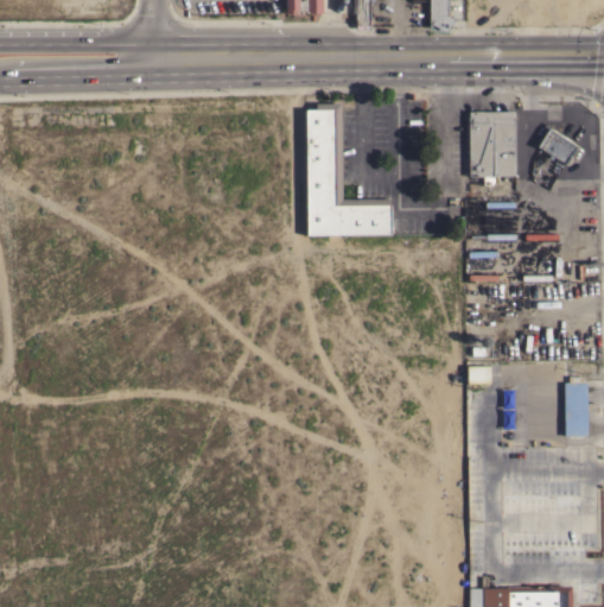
[(298,0),(298,13),(287,13),(286,0),(298,0)]
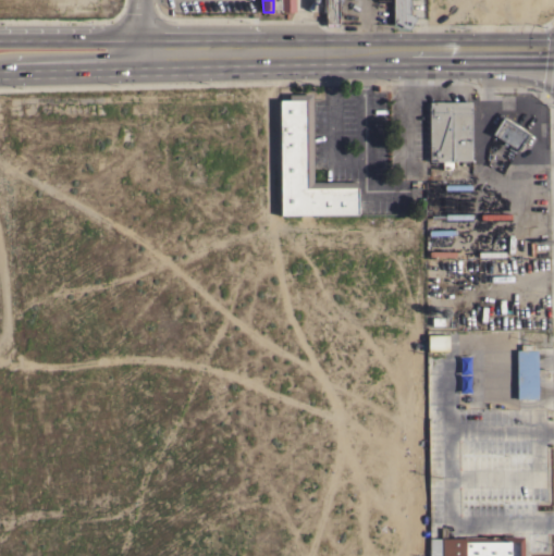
[(297,0),(297,12),(273,12),(273,0),(297,0)]
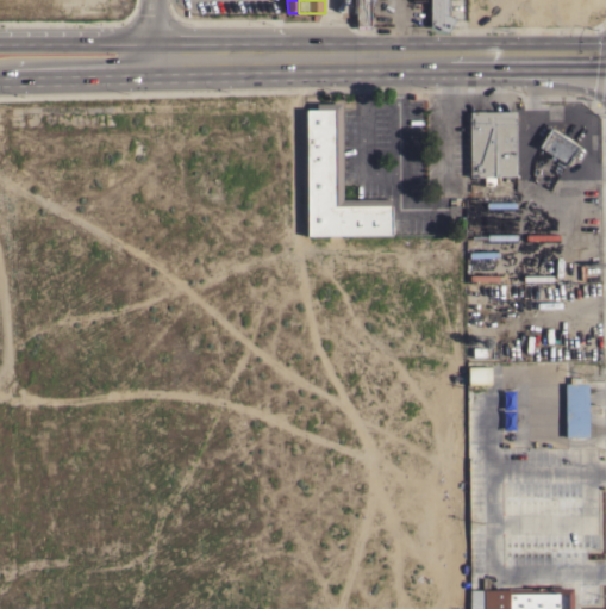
[(358,0),(376,0),(376,2),(373,2),(373,29),(358,29),(358,0)]
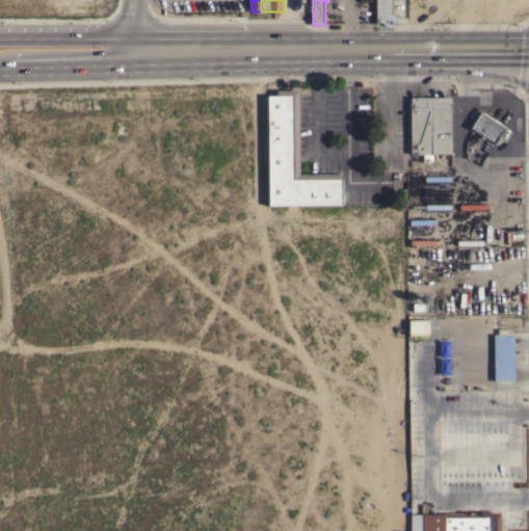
[(377,0),(394,0),(394,14),(398,17),(392,28),(379,21),(377,23),(377,0)]
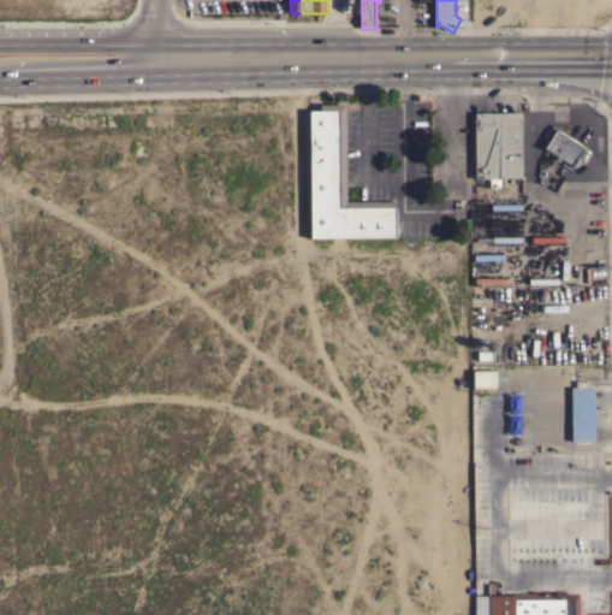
[(310,111),(321,111),(321,105),(346,105),(348,202),(397,201),(398,238),(312,238),(310,111)]
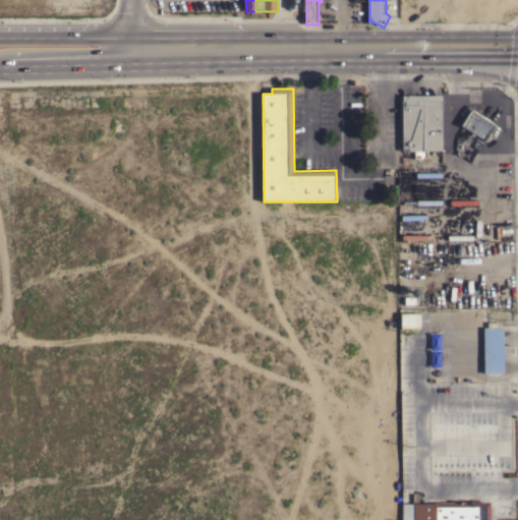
[(443,151),(441,151),(442,157),(433,157),(433,151),(424,151),(424,159),(416,159),(416,151),(403,152),(403,96),(443,96),(443,151)]
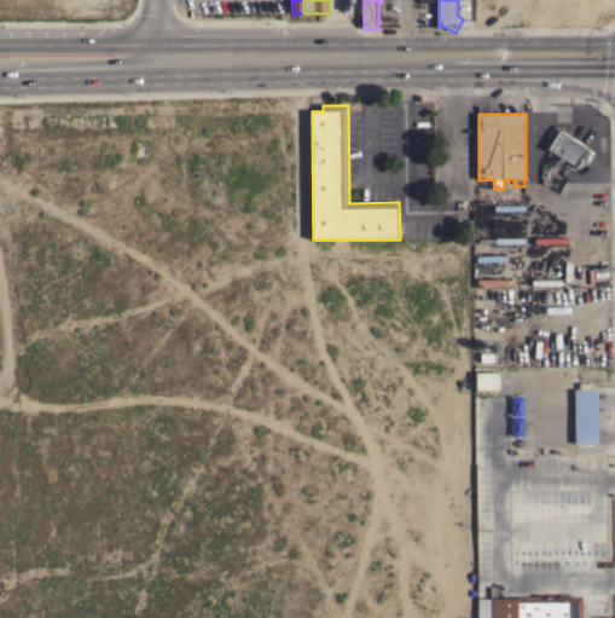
[(560,131),(590,149),(578,168),(549,149),(560,131)]
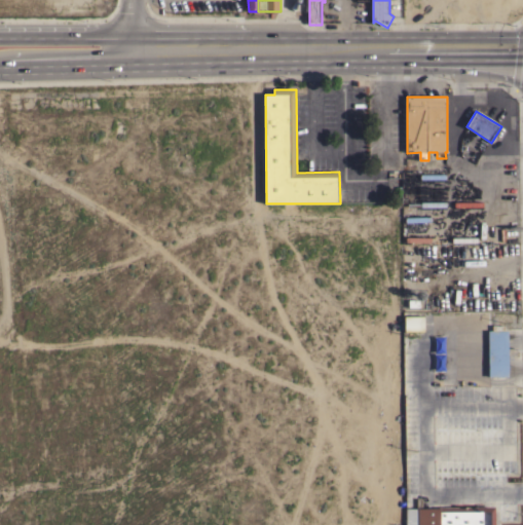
[(448,191),(448,202),(428,202),(428,192),(448,191)]
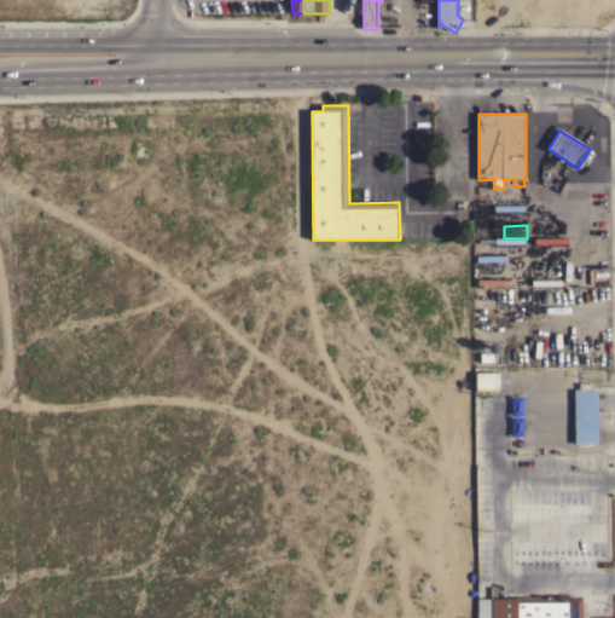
[(477,391),(476,373),(500,373),(500,391),(477,391)]
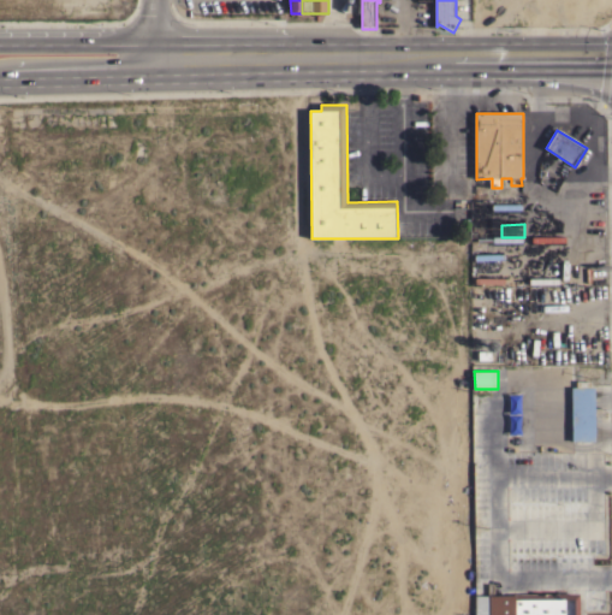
[(596,442),(572,442),(572,388),(577,388),(577,382),(592,382),(592,388),(595,388),(596,442)]
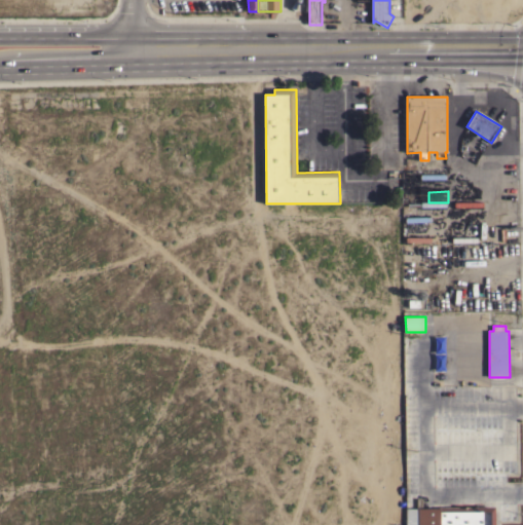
[(407,524),(407,509),(440,509),(440,507),(495,507),(495,524),(407,524)]
